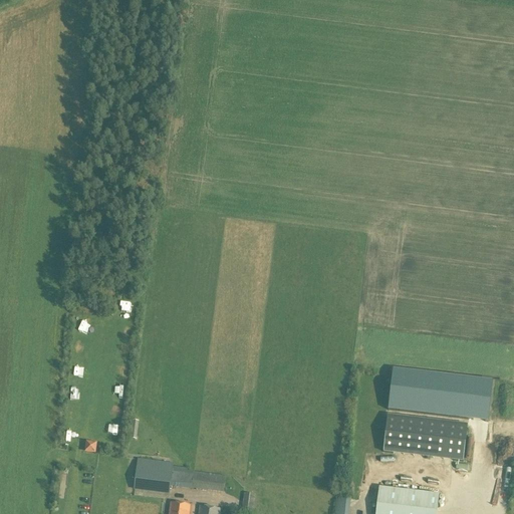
[(122,321),(133,325),(137,315),(125,311),(122,321)]
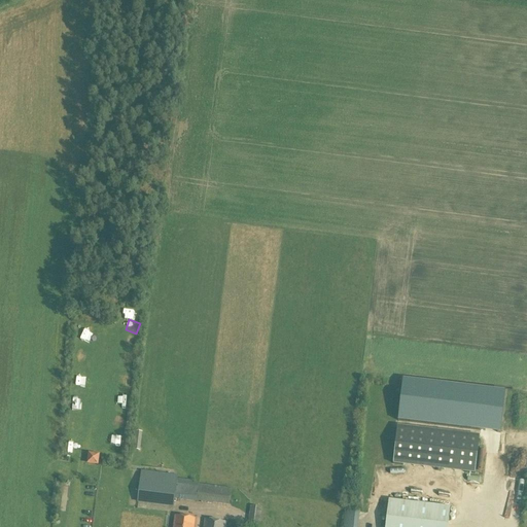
[(91,361),(91,351),(78,350),(78,360),(91,361)]
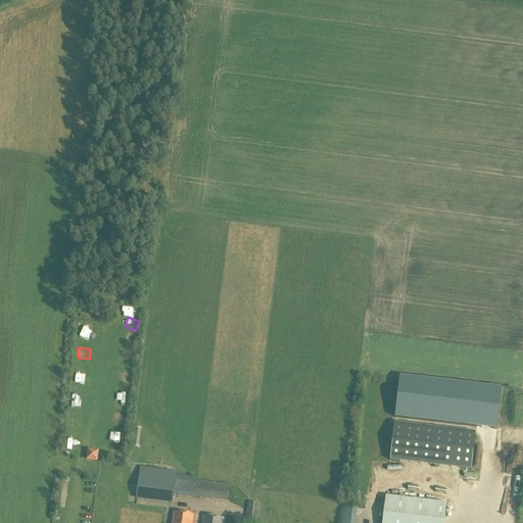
[(87,376),(87,367),(76,367),(76,376),(87,376)]
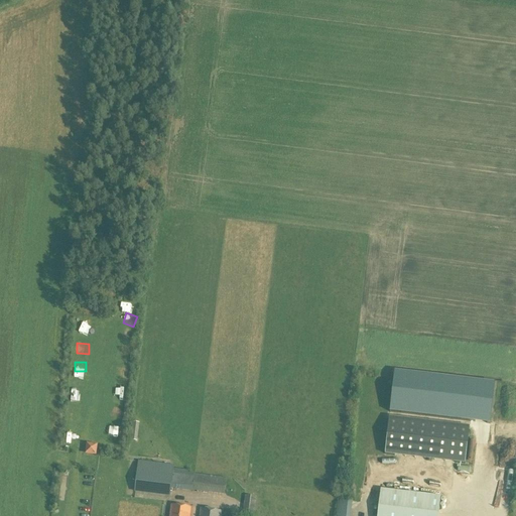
[(130,378),(130,365),(121,365),(121,378),(130,378)]
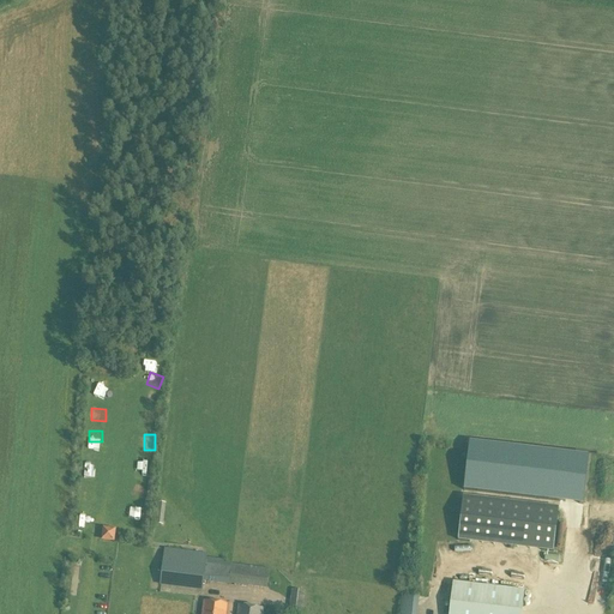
[(589,457),(470,443),(464,491),(583,504),(589,457)]
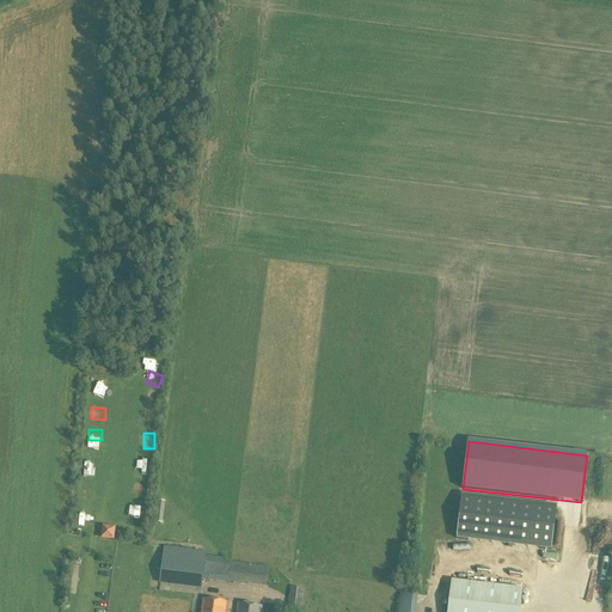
[(98,469),(98,457),(87,457),(87,469),(98,469)]
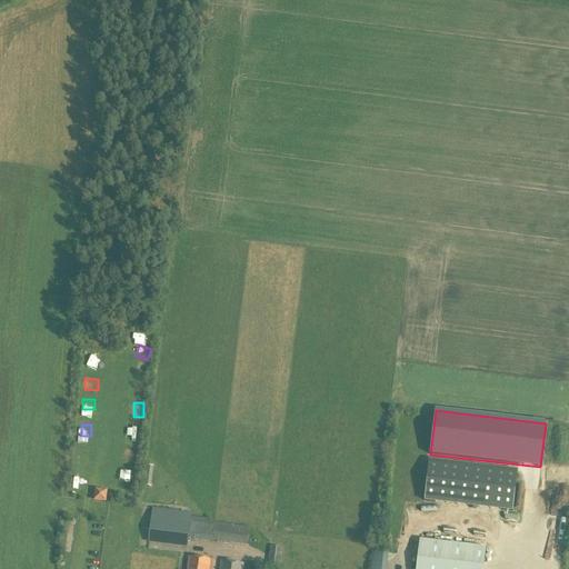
[(88,461),(88,452),(77,452),(77,461),(88,461)]
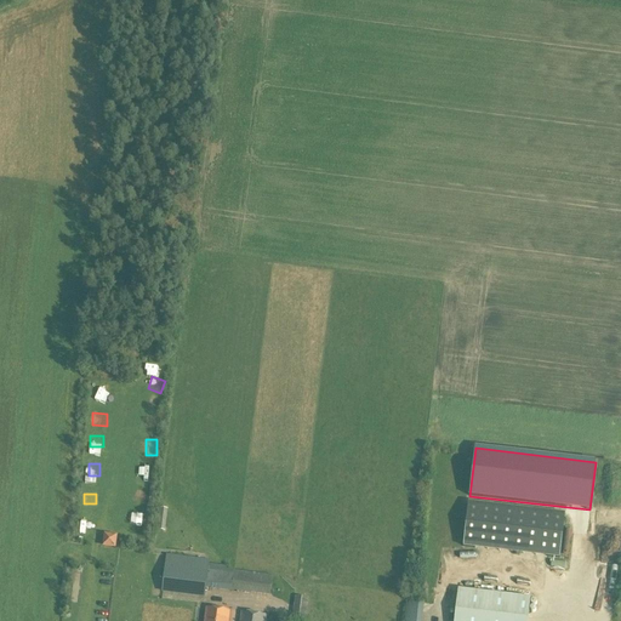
[(467,522),(466,541),(507,542),(505,541),(522,542),(545,552),(557,552),(559,546),(560,525),(508,524),(495,518),(489,518),(490,510),(480,506),(480,517),(468,516),(467,522)]
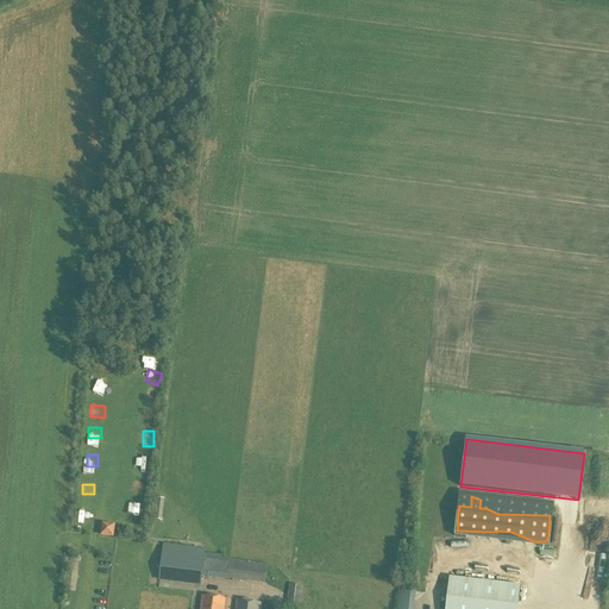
[(154,498),(154,516),(165,516),(165,498),(154,498)]
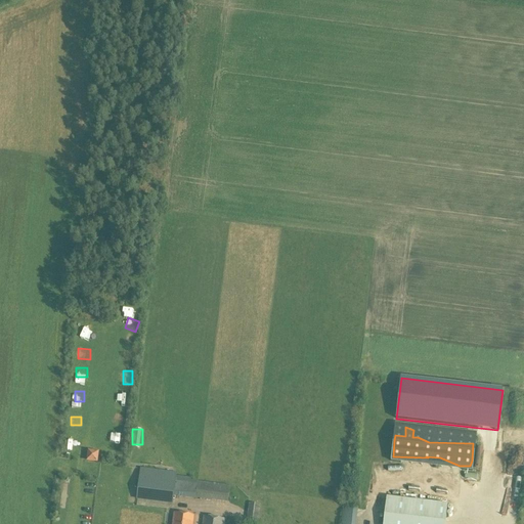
[(468,443),(469,432),(425,429),(424,440),(468,443)]
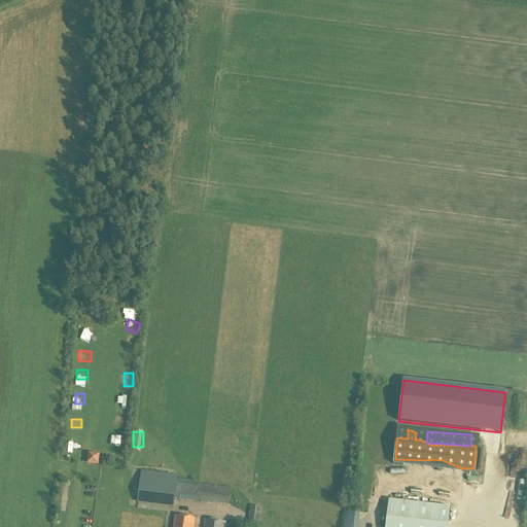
[(117,447),(124,448),(126,436),(119,434),(117,447)]
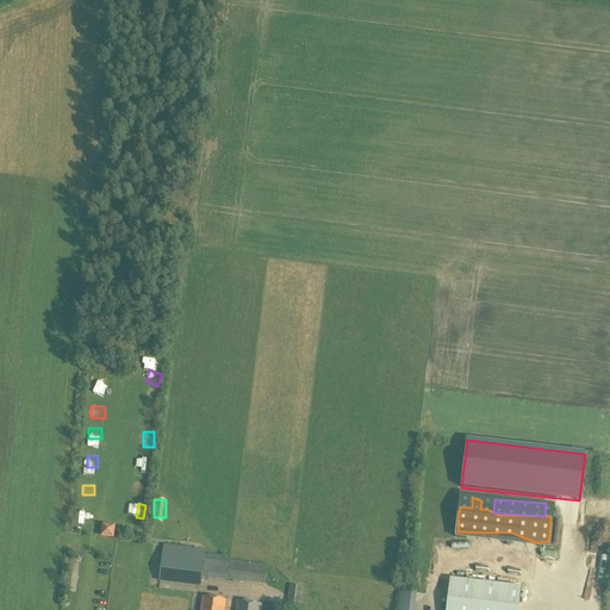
[(116,527),(101,526),(100,539),(113,540),(116,527)]
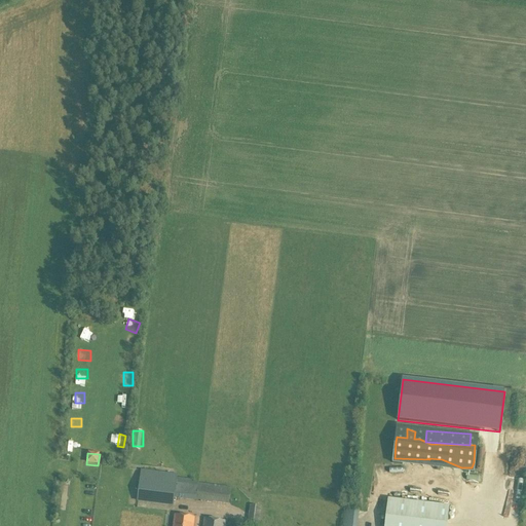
[(229,504),(230,487),(168,481),(170,475),(141,472),(138,500),(174,503),(174,498),(229,504)]
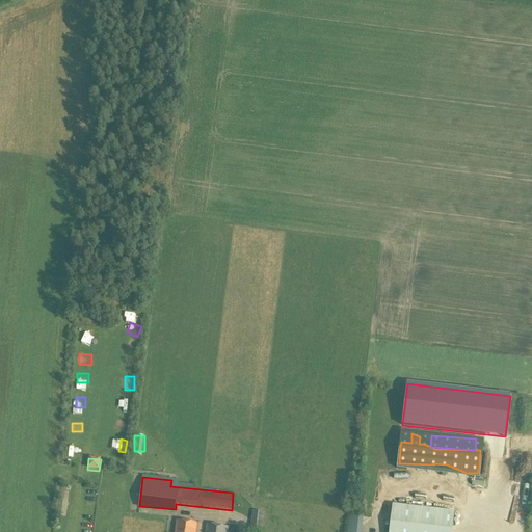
[(516,495),(531,495),(531,483),(516,483),(516,495)]
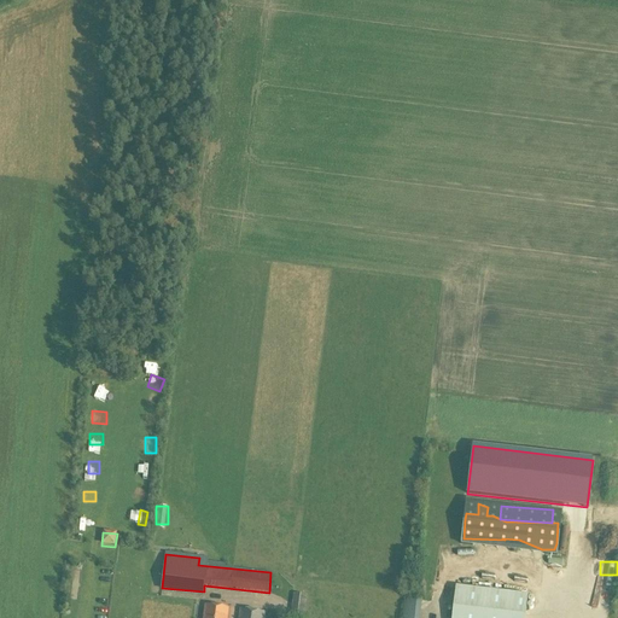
[(456,587),(452,617),(525,617),(528,595),(456,587)]
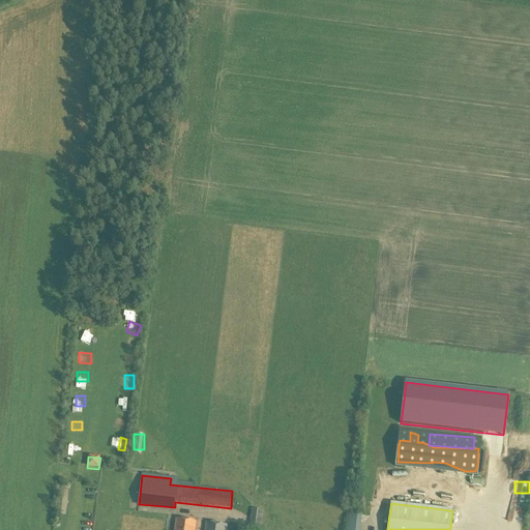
[(260,529),(263,511),(252,509),(248,529),(260,529)]
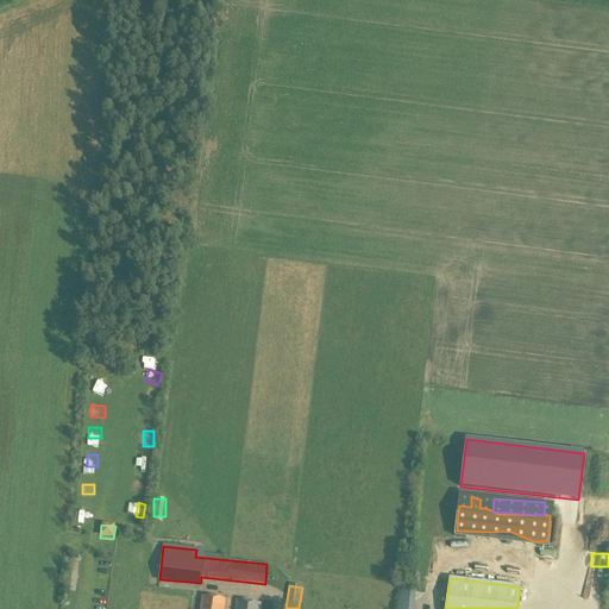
[(413,608),(415,592),(401,591),(399,608),(413,608)]
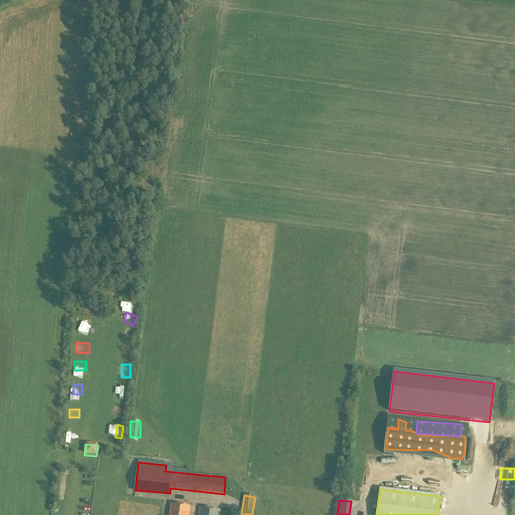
[(189,514),(191,507),(170,505),(169,514),(189,514)]
